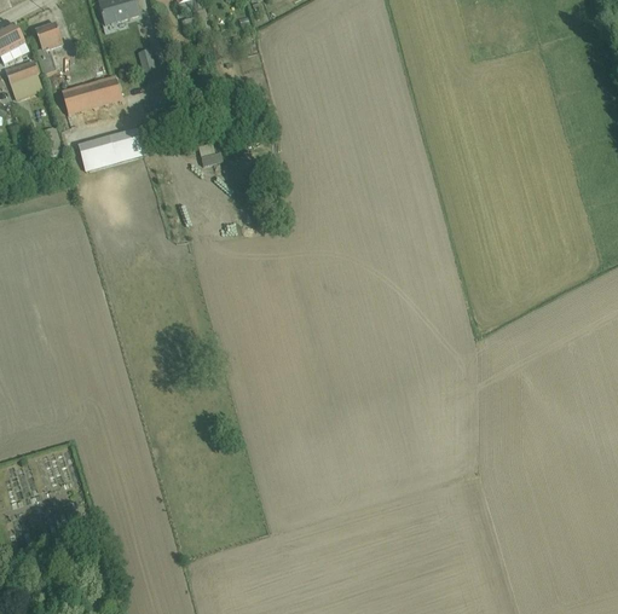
[(107,0),(98,3),(104,25),(139,15),(133,0),(107,0)]
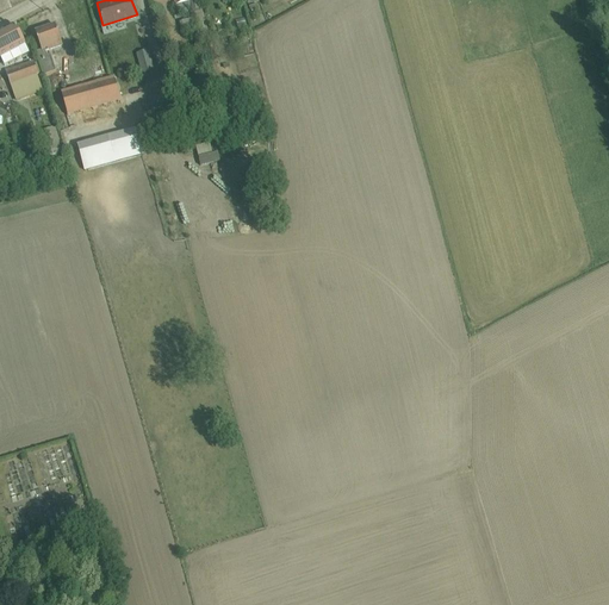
[(173,0),(174,4),(175,4),(178,11),(181,10),(182,14),(190,12),(188,7),(191,7),(188,0),(173,0)]
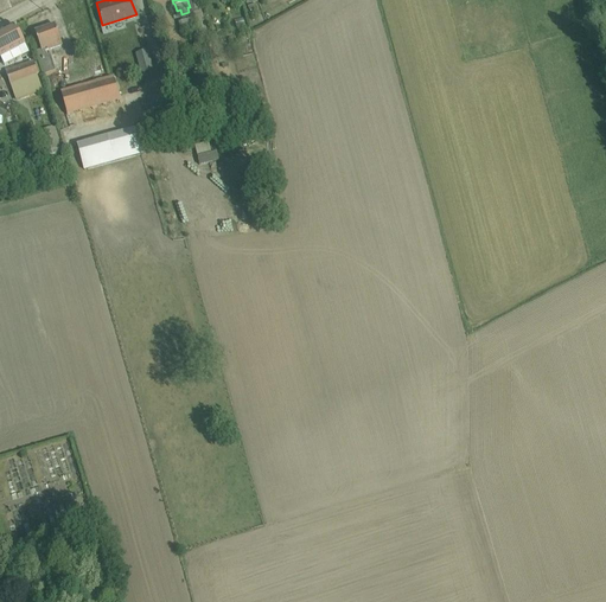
[(187,0),(190,7),(191,10),(201,7),(198,0),(187,0)]
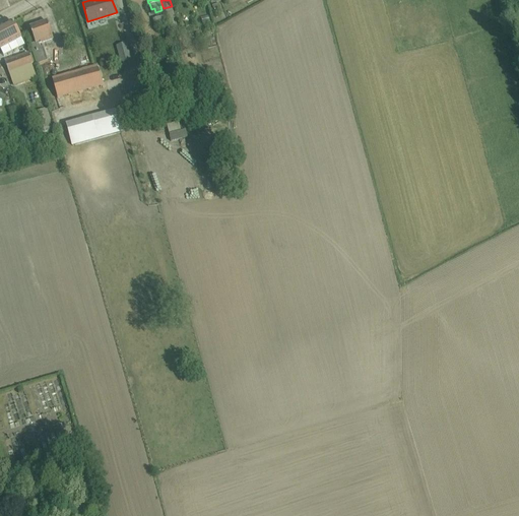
[(207,13),(200,15),(202,21),(209,20),(207,13)]
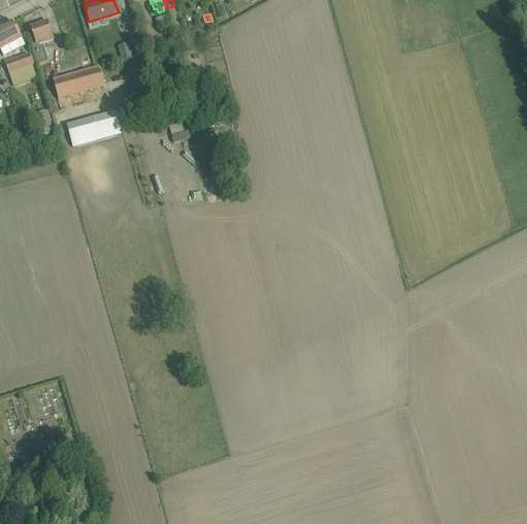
[(166,14),(155,18),(157,27),(168,24),(166,14)]
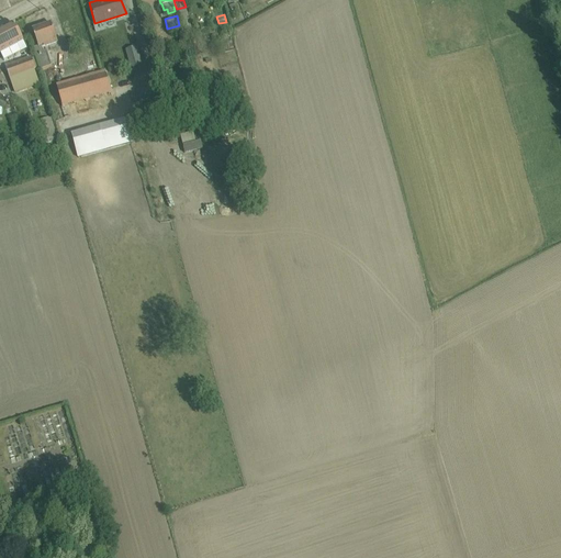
[(51,21),(32,28),(37,45),(32,46),(38,68),(52,64),(46,48),(43,49),(42,47),(57,42),(51,21)]
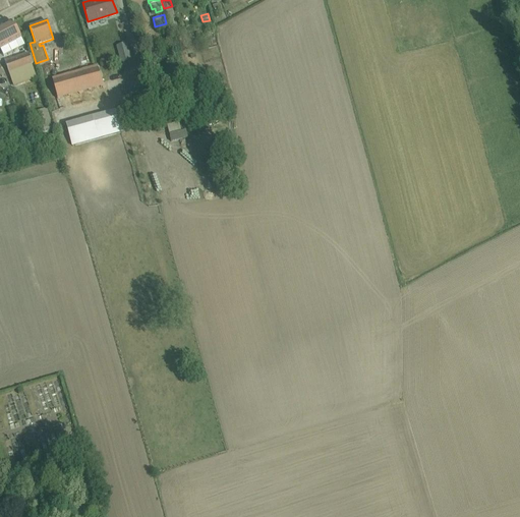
[(12,20),(0,26),(0,48),(3,54),(24,43),(12,20)]
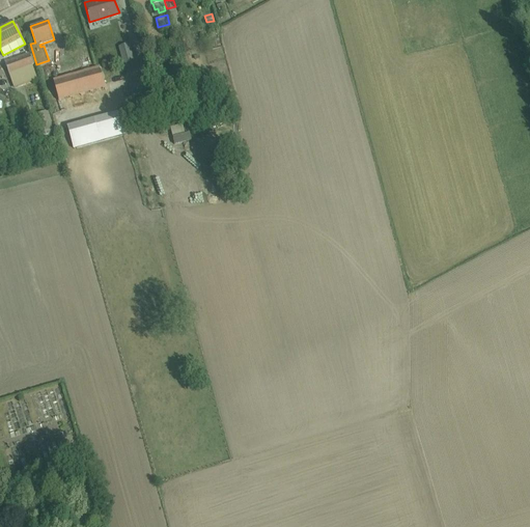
[(129,42),(117,45),(122,62),(134,59),(129,42)]
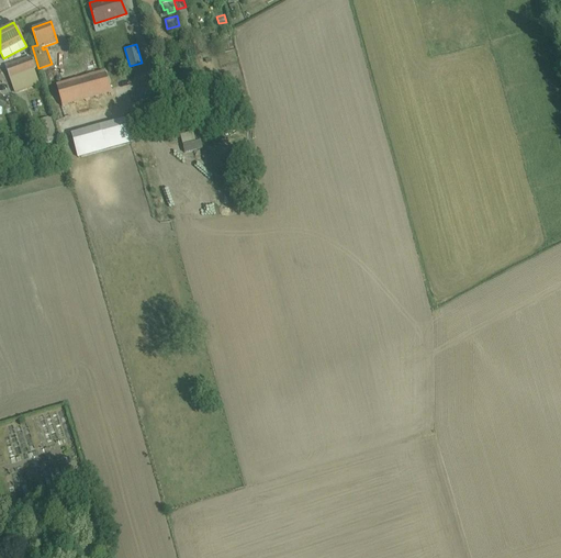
[(30,54),(4,64),(14,91),(38,81),(34,68),(37,67),(33,56),(31,57),(30,54)]
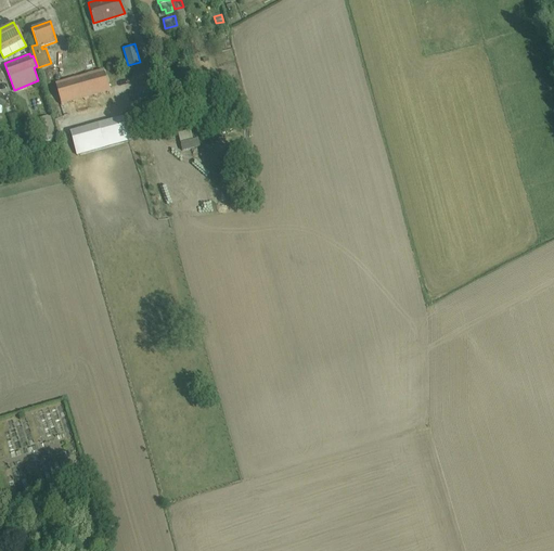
[(103,67),(54,80),(61,104),(110,91),(103,67)]
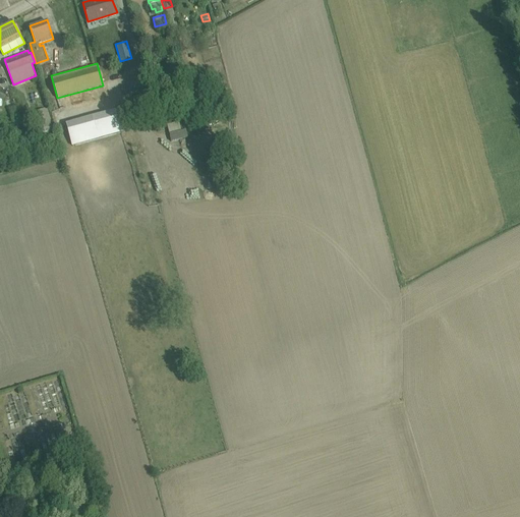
[(47,106),(33,110),(39,130),(52,127),(47,106)]
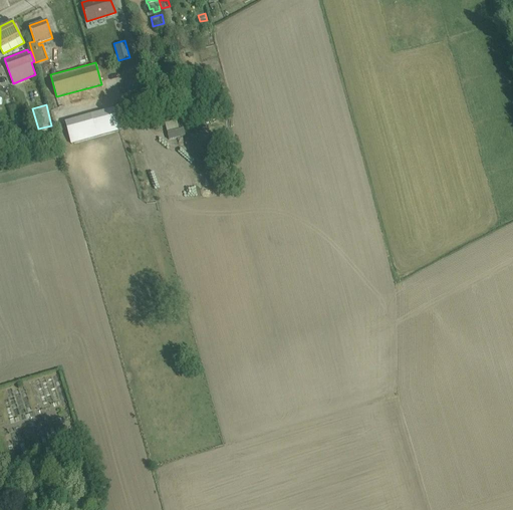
[(114,105),(64,119),(70,142),(120,128),(114,105)]
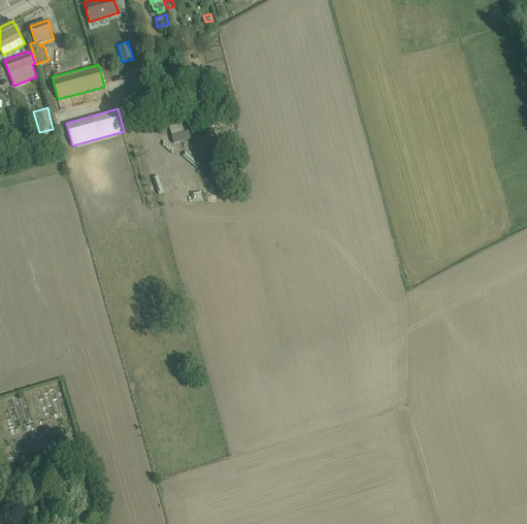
[(182,122),(169,124),(172,140),(189,137),(188,130),(184,131),(182,122)]
